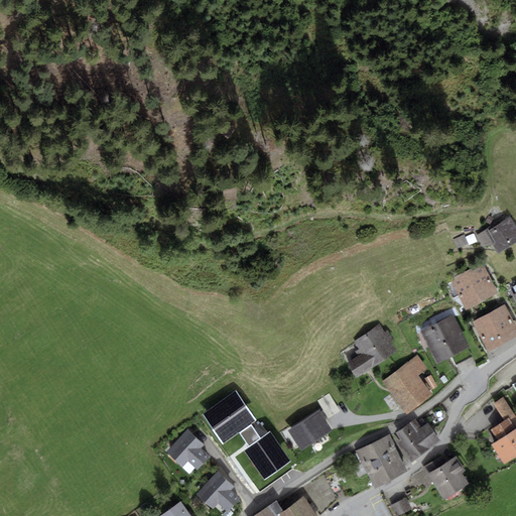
[(496,226),(488,231),(501,252),(515,242),(515,228),(509,218),(496,226)]
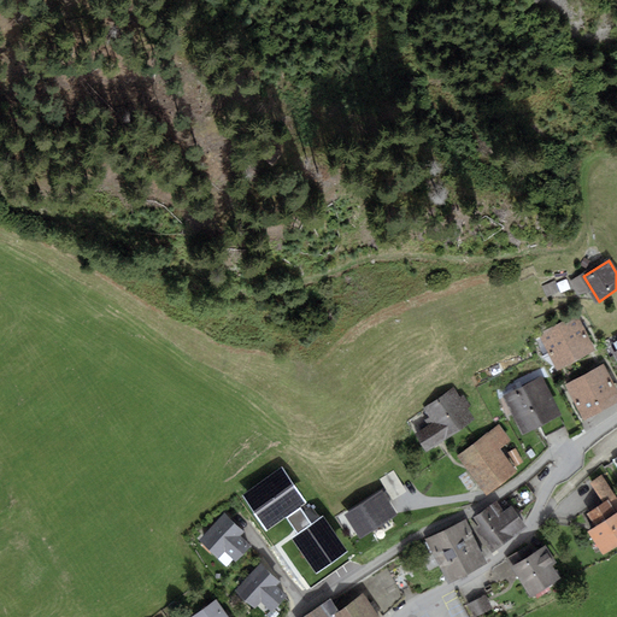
[(577,295),(588,292),(592,291),(583,276),(593,270),(592,266),(570,281),(577,295)]
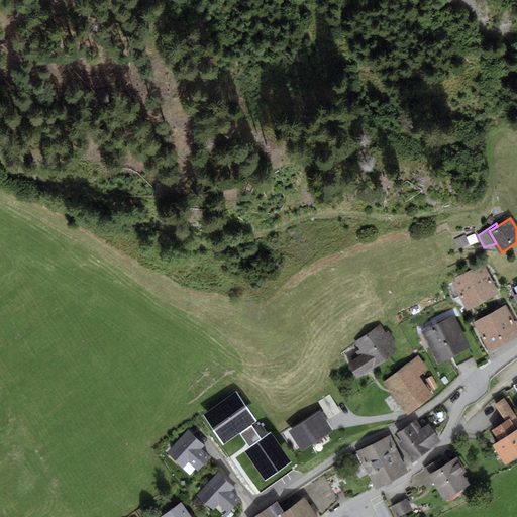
[(464,235),(454,239),(457,248),(469,244),(464,235)]
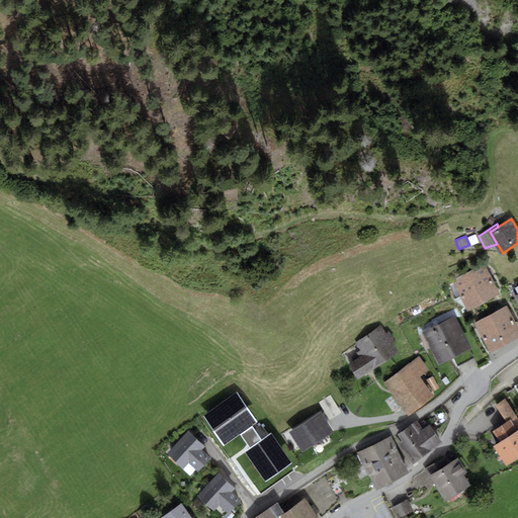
[(485,265),(468,272),(483,303),(500,294),(485,265)]
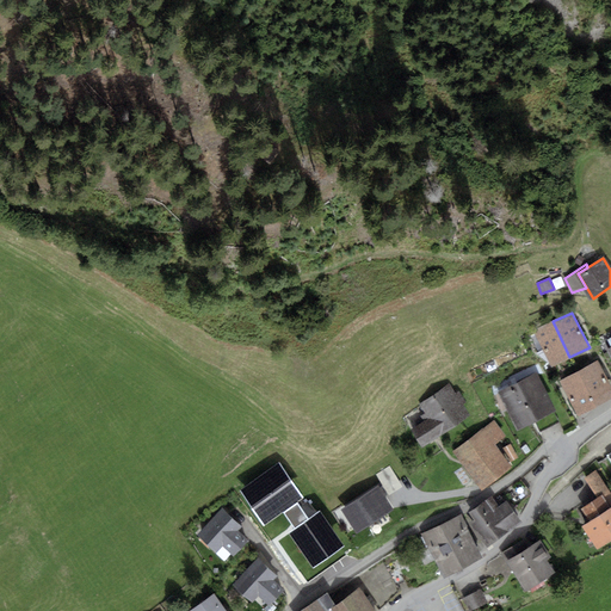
[(569,357),(553,321),(534,331),(535,333),(530,335),(530,347),(537,353),(543,351),(550,366),(569,357)]
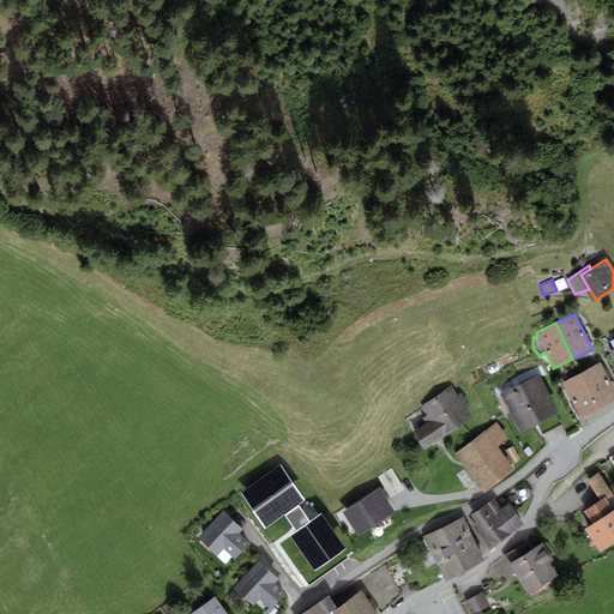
[(613,390),(600,363),(563,383),(581,417),(613,401),(613,390)]
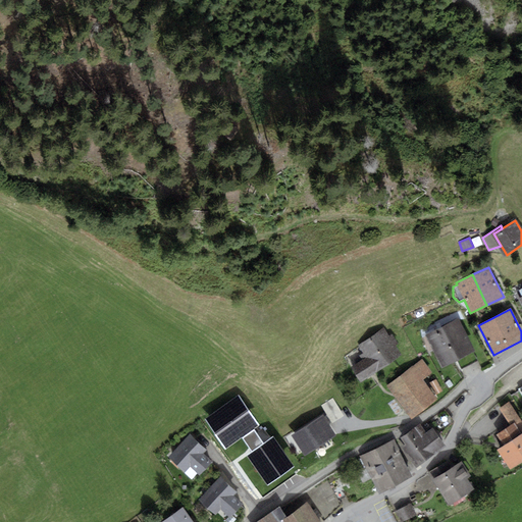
[(458,319),(427,336),(445,368),(457,361),(473,352),(475,351),(458,319)]
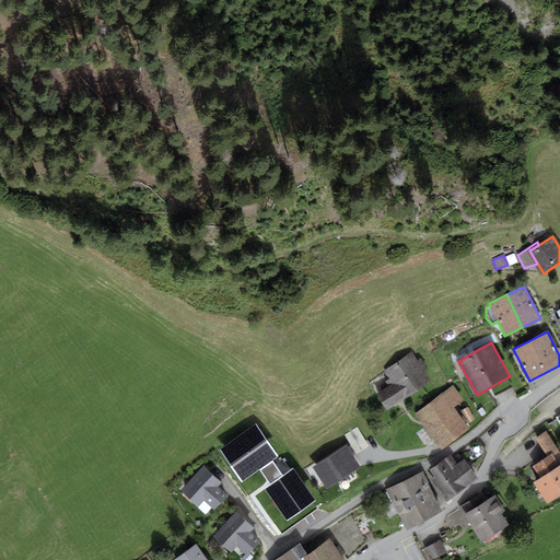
[(418,360),(412,352),(384,371),(389,378),(385,381),(388,386),(399,403),(431,382),(424,370),(427,369),(420,359),(418,360)]
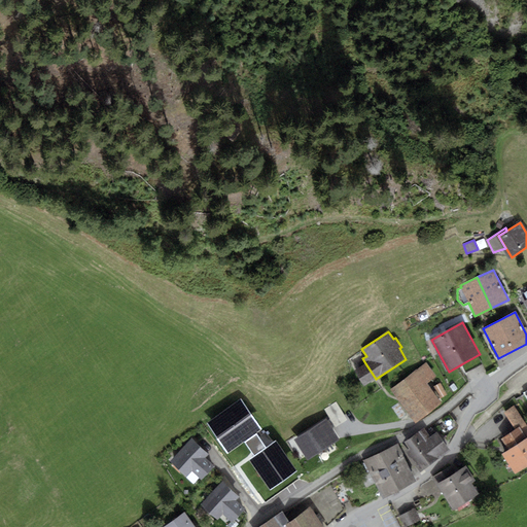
[(478,355),(461,364),(465,373),(483,363),(478,355)]
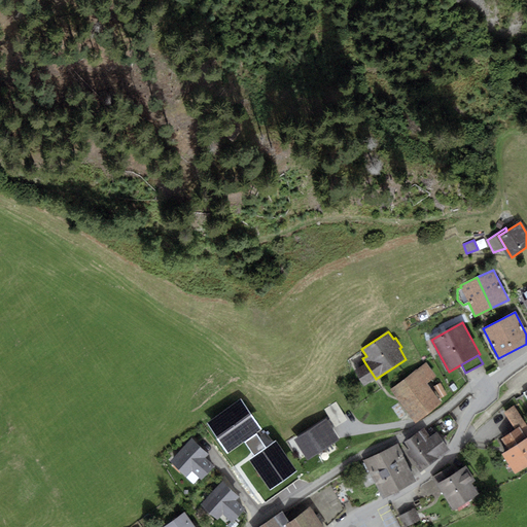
[(376,379),(365,363),(354,371),(363,386),(376,379)]
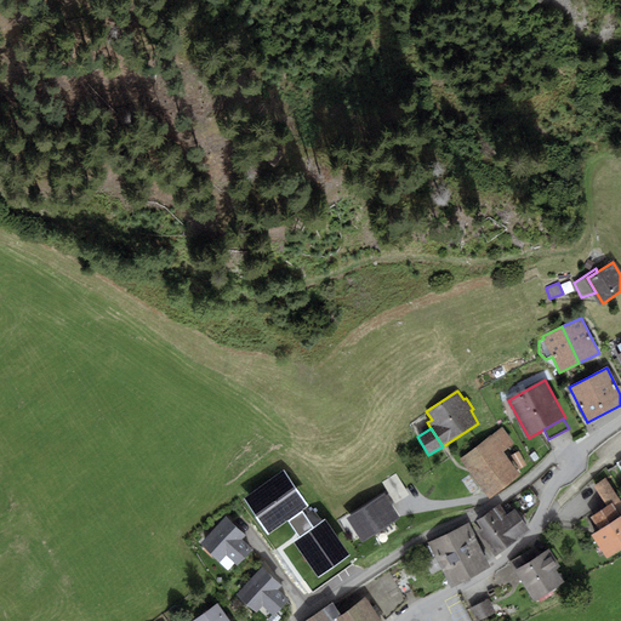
[(502,428),(490,438),(501,453),(514,443),(502,428)]
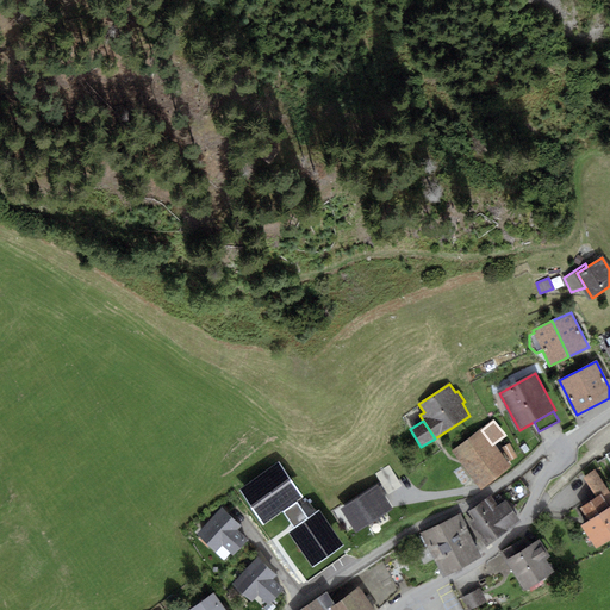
[(481,430),(453,452),(480,489),(509,467),(492,444),(481,430)]
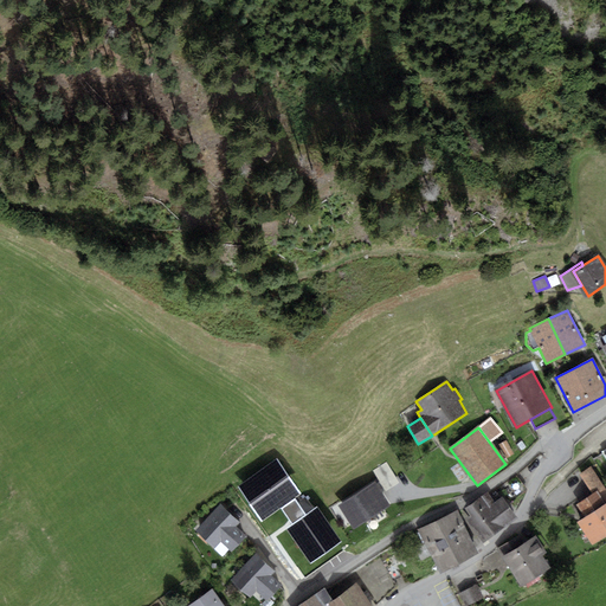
[(507,440),(498,445),(505,458),(514,455),(507,440)]
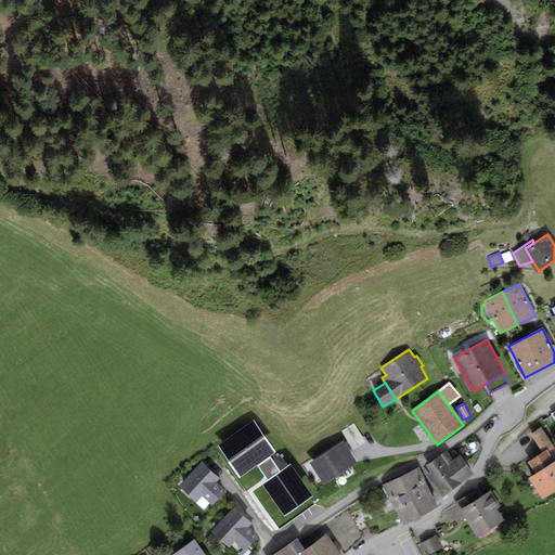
[(531,435),(542,452),(546,449),(554,462),(554,460),(554,449),(541,428),(531,435)]
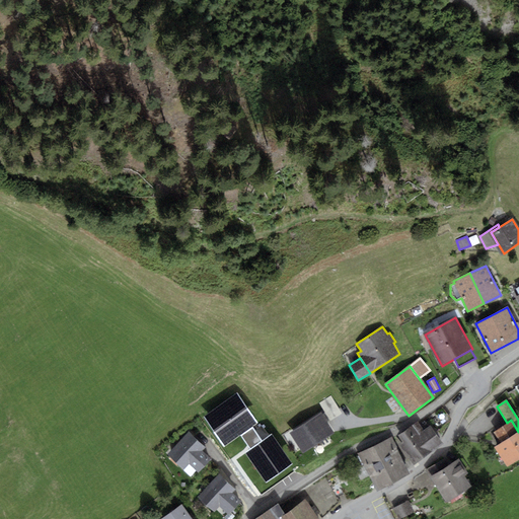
[(332,432),(320,413),(292,431),(303,450),(332,432)]
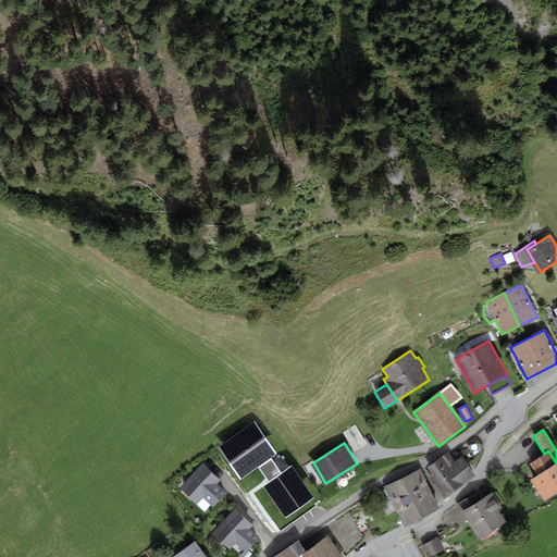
[(544,454),(529,463),(536,475),(530,480),(544,500),(556,492),(556,461),(556,463),(548,450),(544,454)]
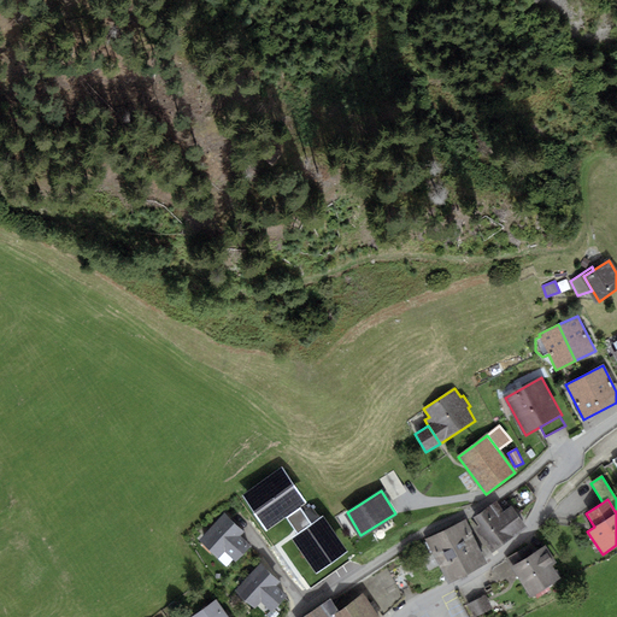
[(497,501),(475,517),(481,524),(475,529),(492,553),(528,527),(511,504),(503,510),(497,501)]
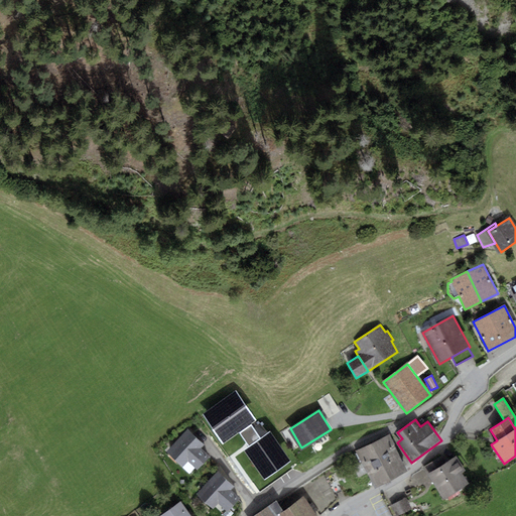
[(186,429),(165,452),(182,469),(187,464),(196,472),(210,457),(201,447),(203,445),(186,429)]
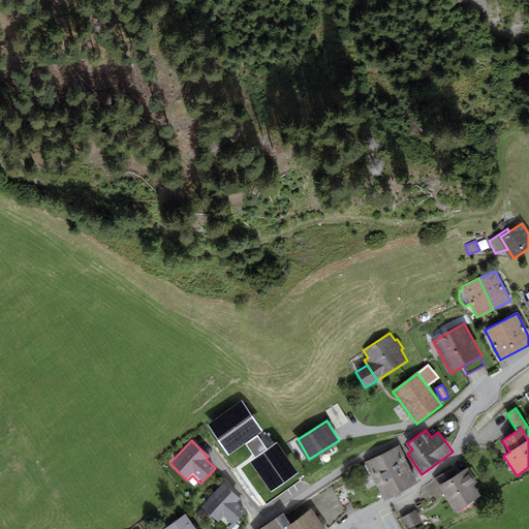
[(399,445),(381,455),(401,492),(417,484),(399,445)]
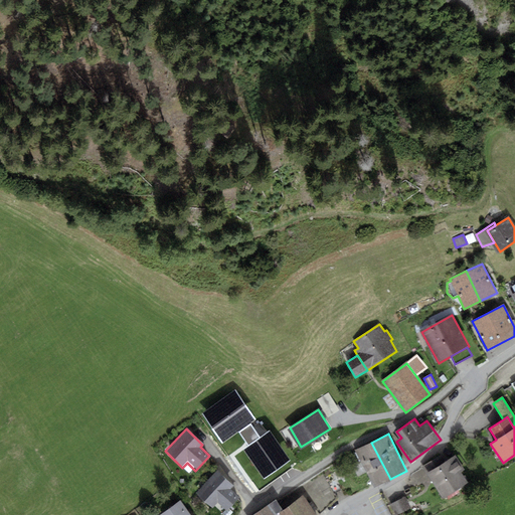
[(371,443),(355,451),(374,487),(390,479),(371,443)]
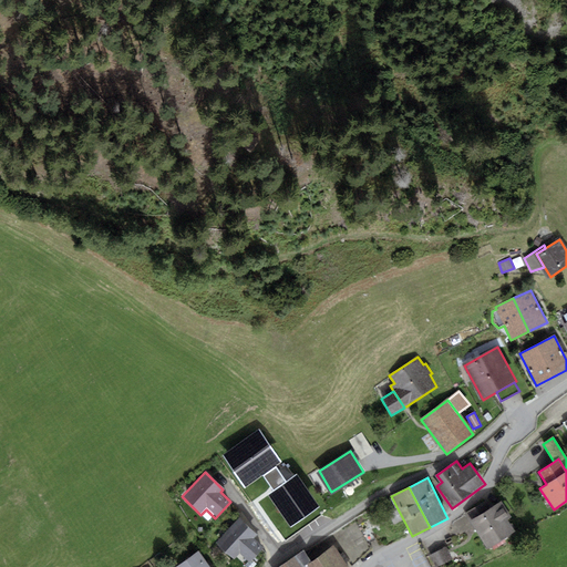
[(487,498),(464,514),(487,550),(515,533),(506,519),(511,516),(501,501),(492,506),(487,498)]
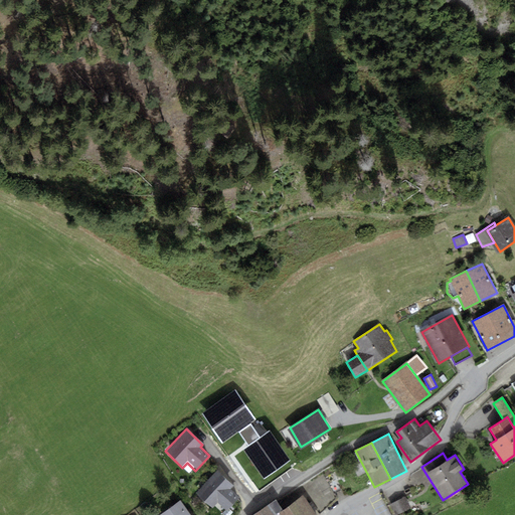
[(217,471),(196,493),(212,508),(217,503),(226,511),(239,497),(230,488),(232,485),(217,471)]
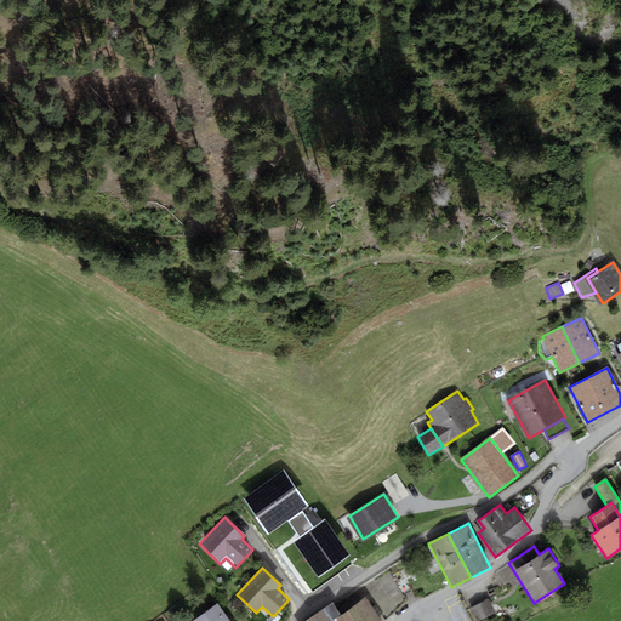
[(489,599),(471,608),(476,620),(477,620),(495,613),(489,599)]
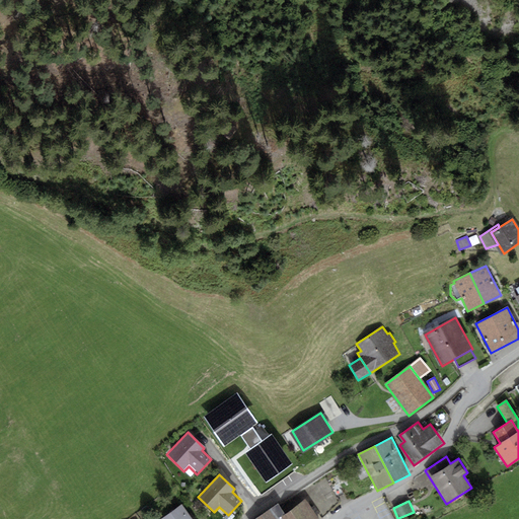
[(278,505),(256,518),(317,518),(306,502),(285,516),(278,505)]
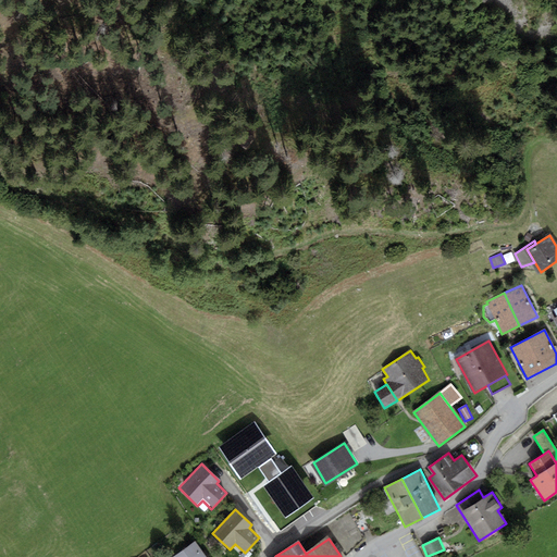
[(206,556),(196,542),(173,556),(206,556)]
